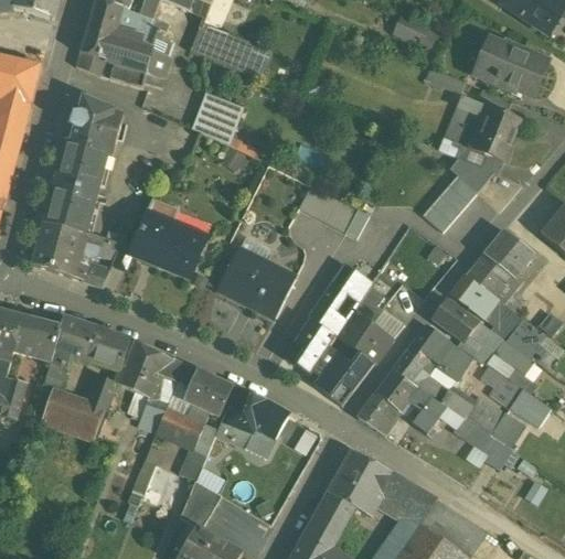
[(0,0),(0,11),(13,10),(14,6),(13,4),(14,0),(0,0)]
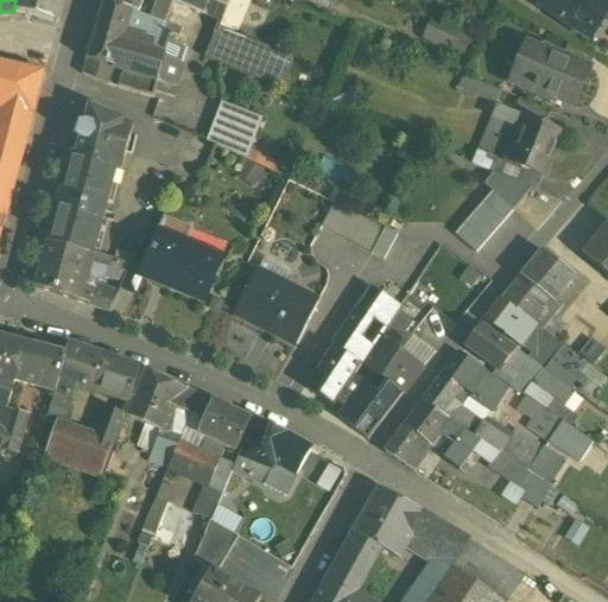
[(16,0),(14,5),(16,6),(57,19),(62,0),(16,0)]
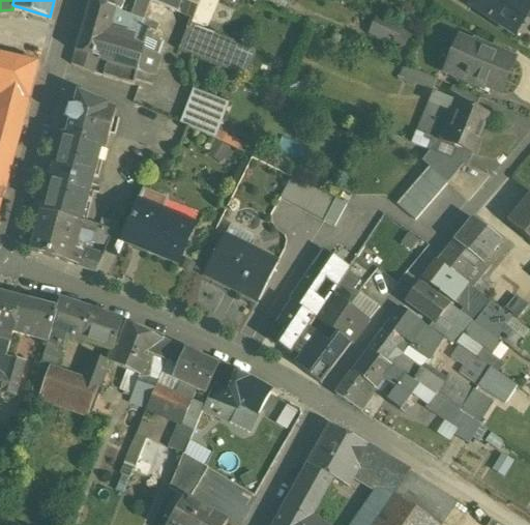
[(142,17),(93,0),(90,0),(76,49),(114,60),(137,66),(137,67),(153,73),(159,52),(158,52),(163,40),(137,30),(140,24),(142,17)]
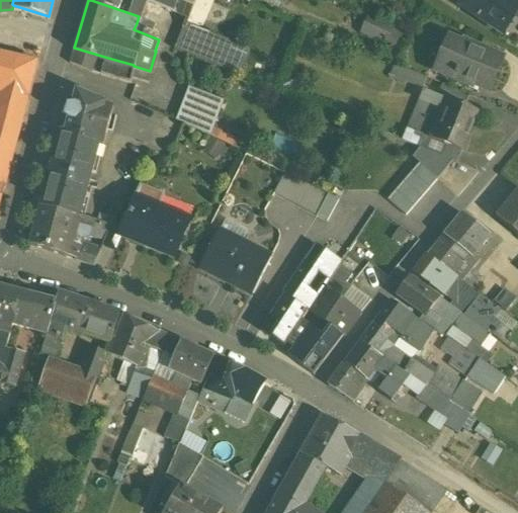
[(91,0),(139,16),(144,4),(145,0),(91,0)]
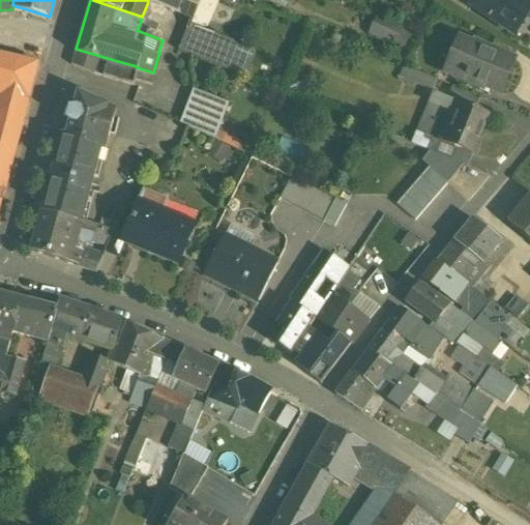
[(154,0),(192,17),(199,0),(154,0)]
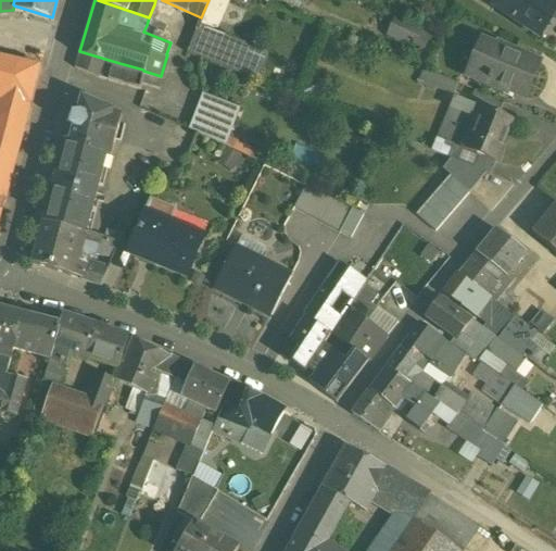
[(493,0),(492,1),(539,33),(554,11),(555,7),(555,0),(493,0)]
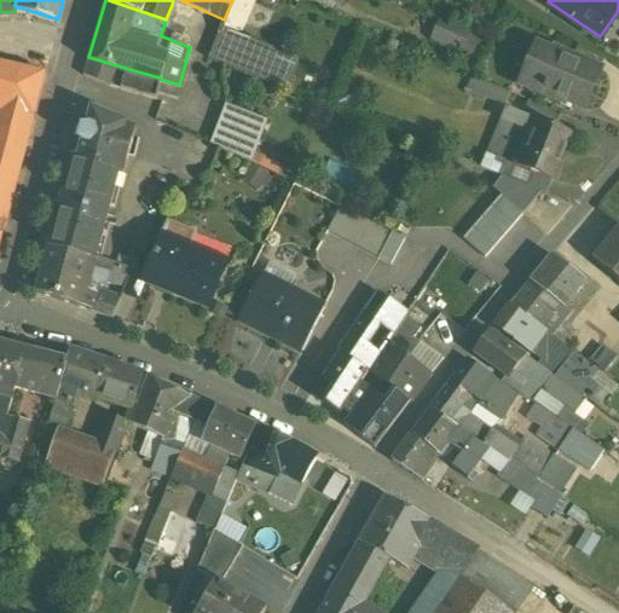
[(187,11),(172,5),(166,19),(163,28),(179,35),(187,11)]
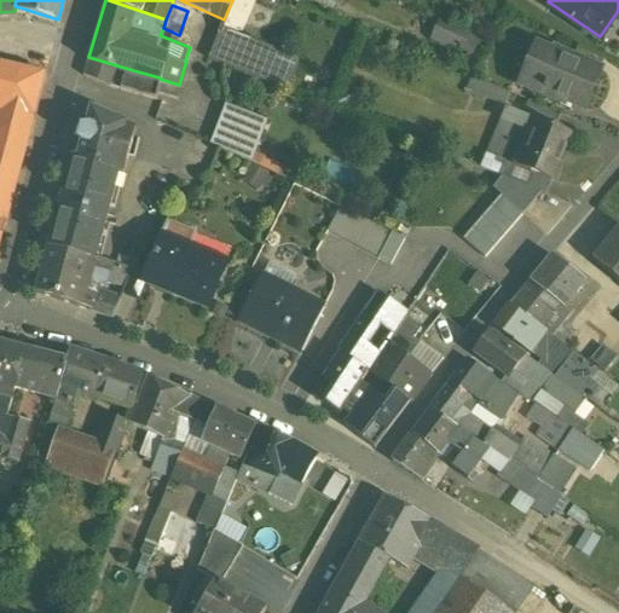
[(439,7),(428,33),(460,46),(470,22),(439,7)]
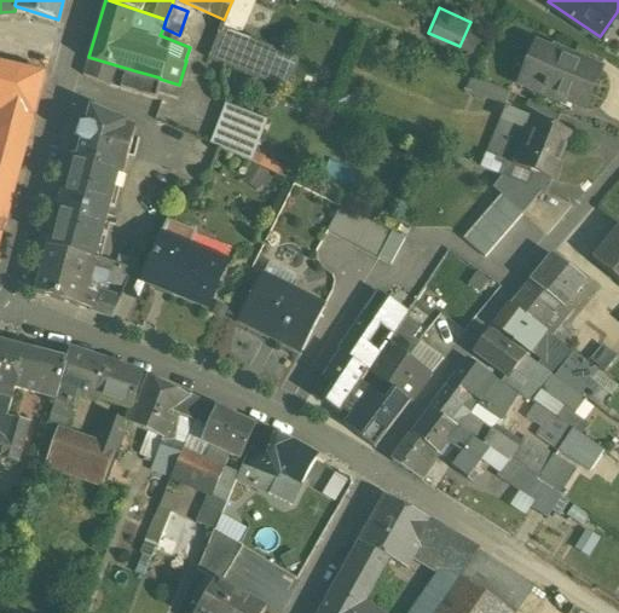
[(290,51),(220,24),(208,55),(277,82),(290,51)]
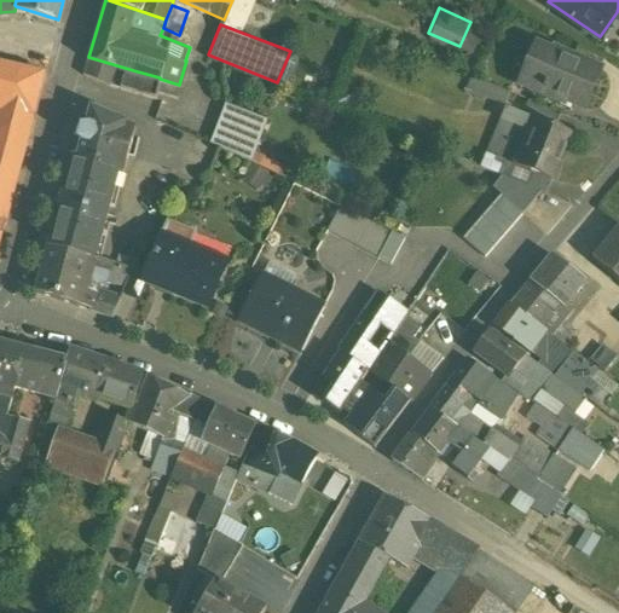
[(572,57),(537,41),(521,77),(583,104),(599,68),(572,57)]
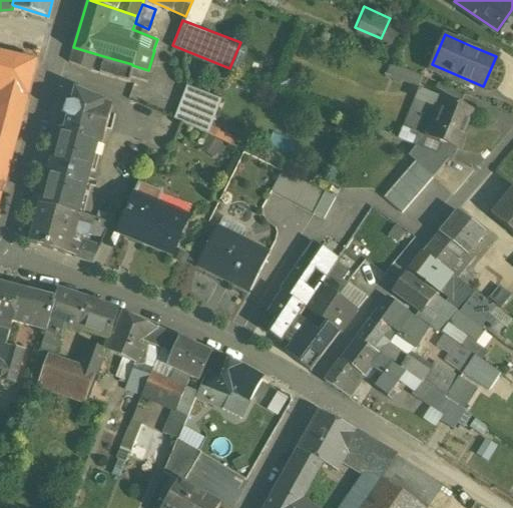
[(500,46),(479,34),(474,47),(496,56),(500,46)]
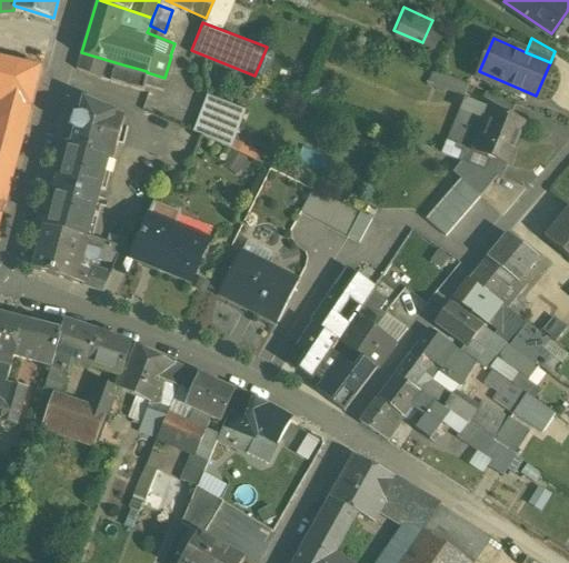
[(122,64),(81,52),(77,64),(101,77),(113,77),(118,78),(122,64)]
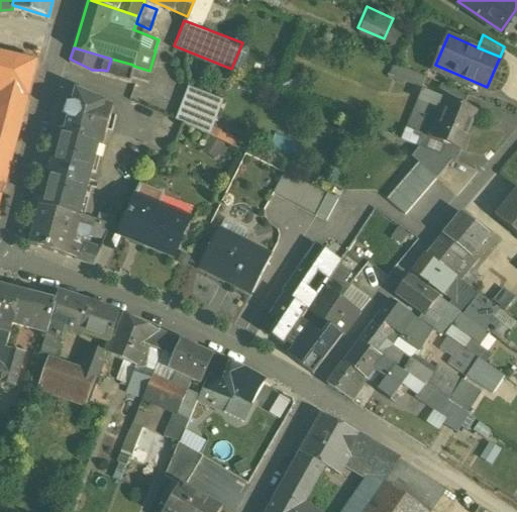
[(36,61),(0,50),(0,86),(8,89),(8,87),(28,92),(36,61)]
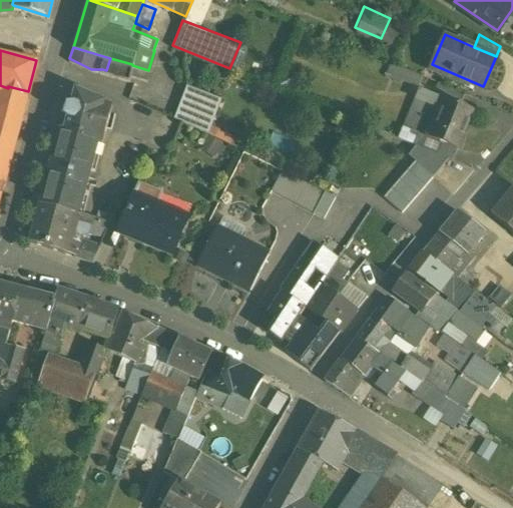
[(390,59),(385,71),(413,81),(418,69),(390,59)]
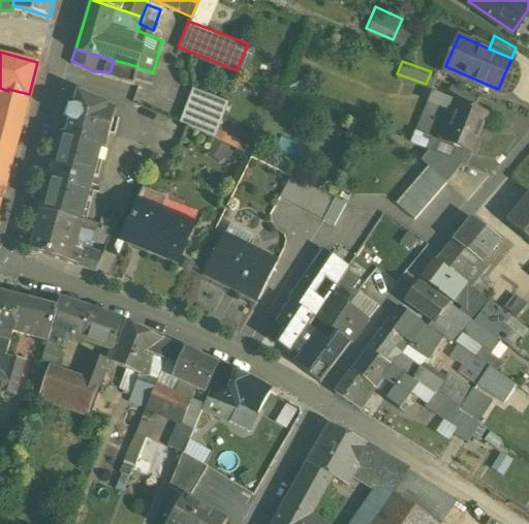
[(232,71),(227,84),(237,88),(242,75),(232,71)]
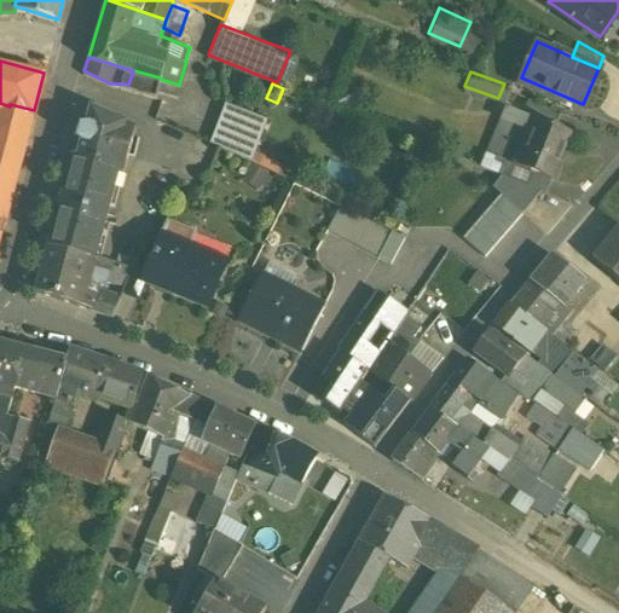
[(560,109),(530,97),(524,111),(532,115),(532,113),(554,122),(560,109)]
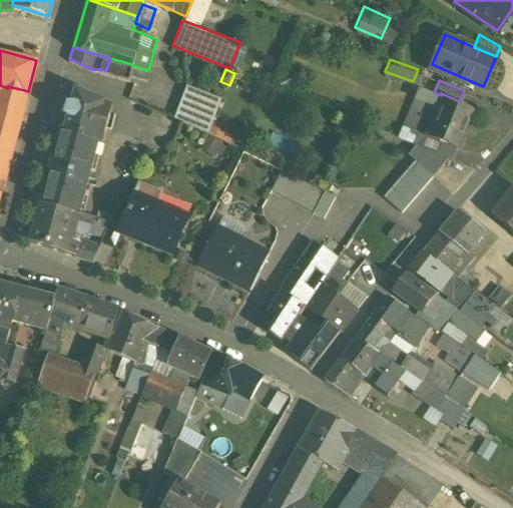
[(220,96),(188,84),(188,83),(186,83),(186,84),(175,114),(174,115),(208,130),(208,129),(220,98),(221,96),(220,96)]
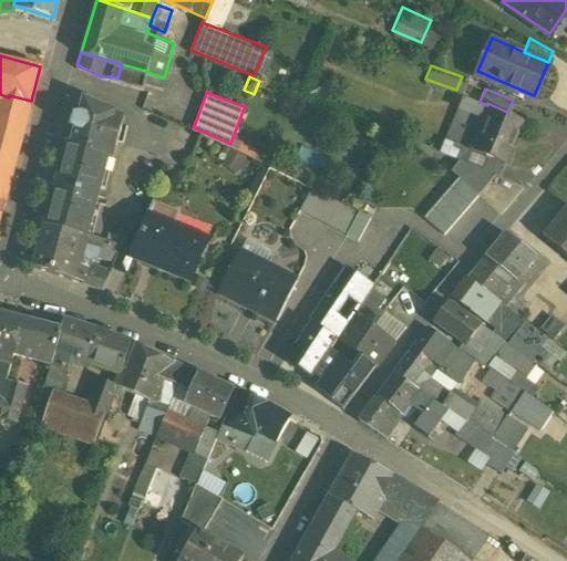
[(0,94),(0,197),(4,200),(31,101),(9,95),(9,97),(0,94)]
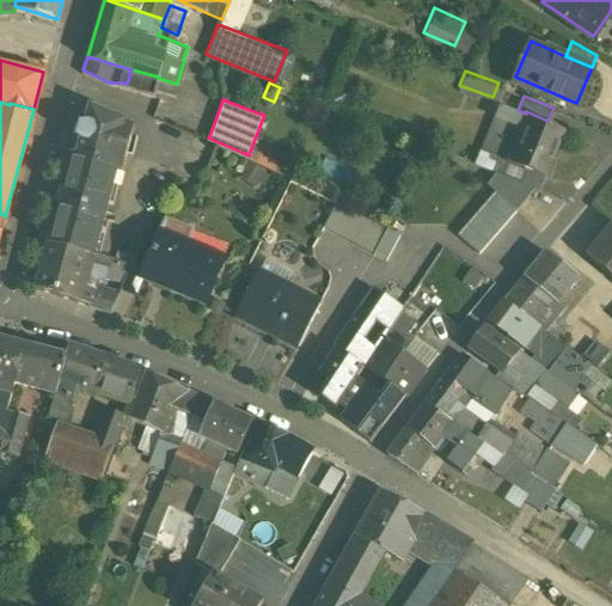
[(122,120),(91,104),(87,120),(83,122),(79,133),(81,138),(78,152),(117,163),(117,165),(123,166),(135,124),(122,121),(122,120)]
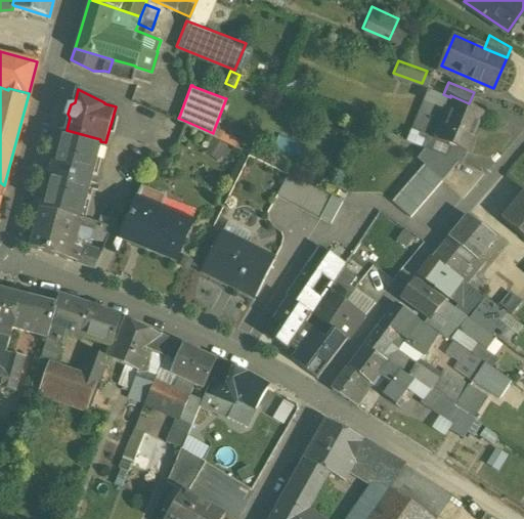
[(434,94),(429,91),(413,127),(434,136),(450,97),(443,94),(436,91),(434,94)]
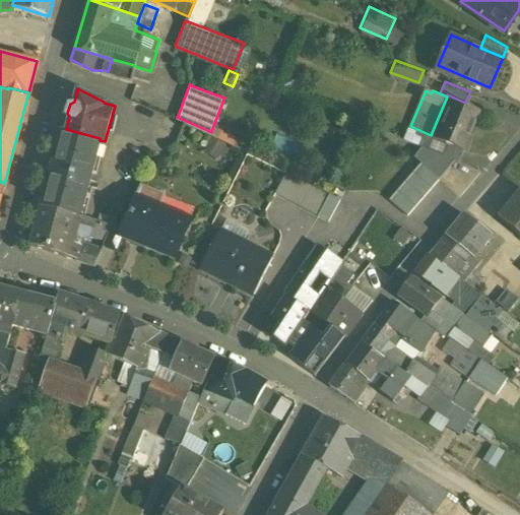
[(465,103),(447,94),(447,97),(431,135),(463,148),(479,109),(465,103)]
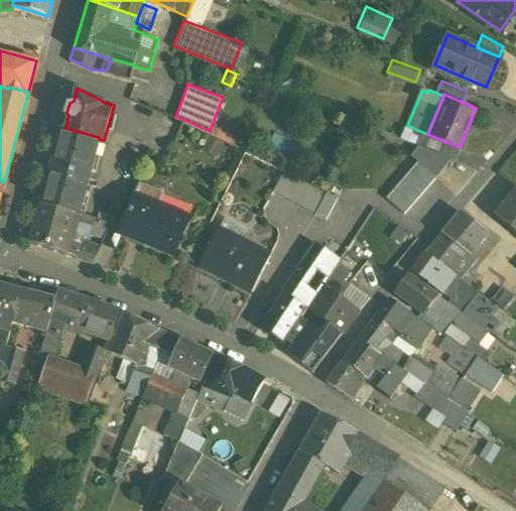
[(66,128),(61,127),(40,203),(76,213),(79,213),(99,139),(99,137),(66,128)]
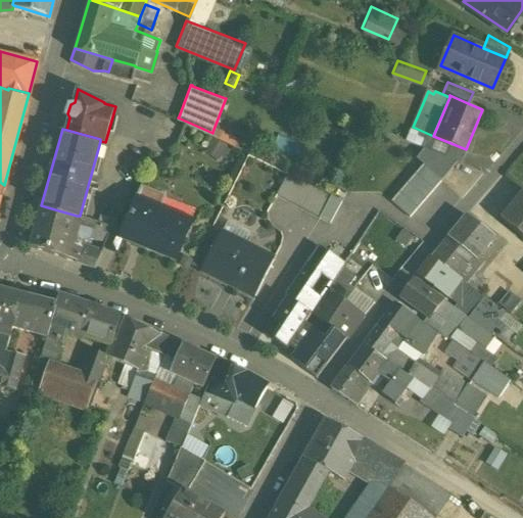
[(466,149),(433,136),(428,147),(455,158),(456,157),(459,159),(461,159),(466,149)]
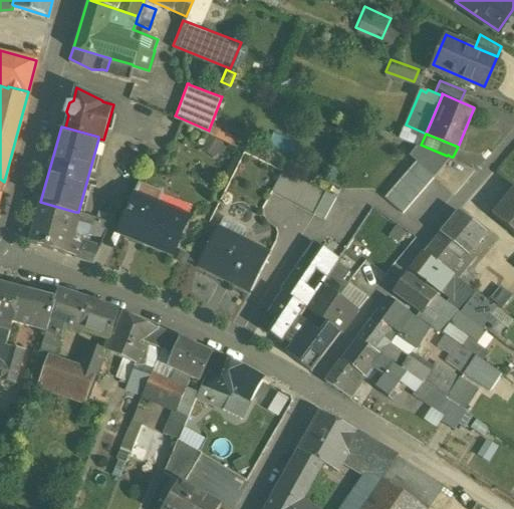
[(421,145),(416,143),(410,153),(417,159),(435,175),(451,157),(448,155),(447,156),(421,145)]
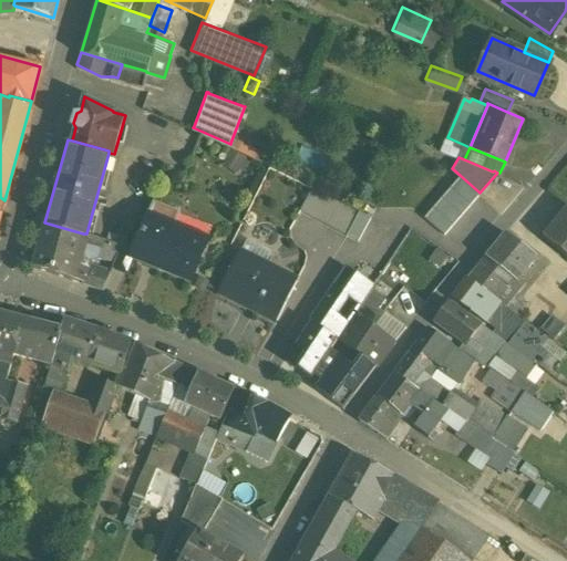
[(471,203),(480,193),(460,175),(451,185),(471,203)]
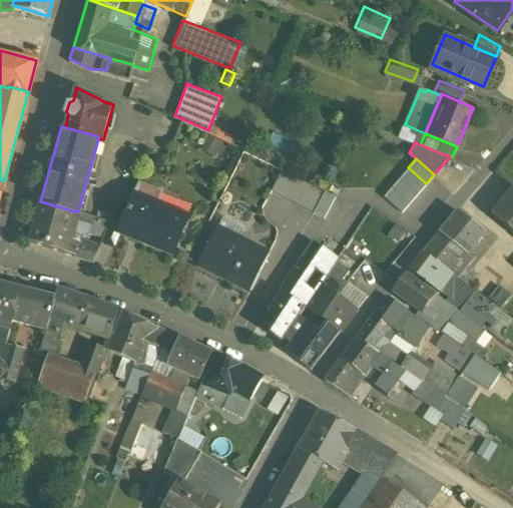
[(324,190),(282,167),(272,187),(313,210),(324,190)]
